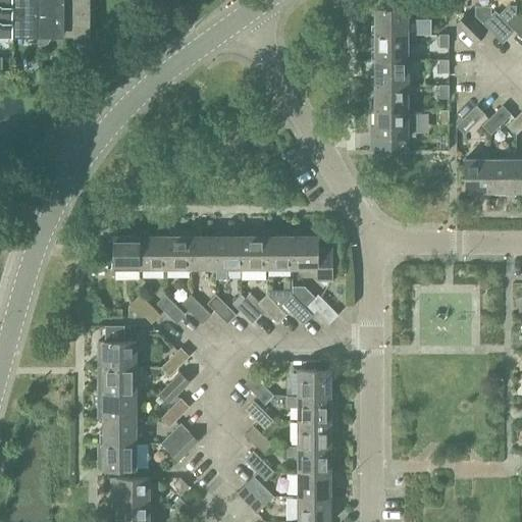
[(0,0),(0,35),(13,35),(13,0),(0,0)]
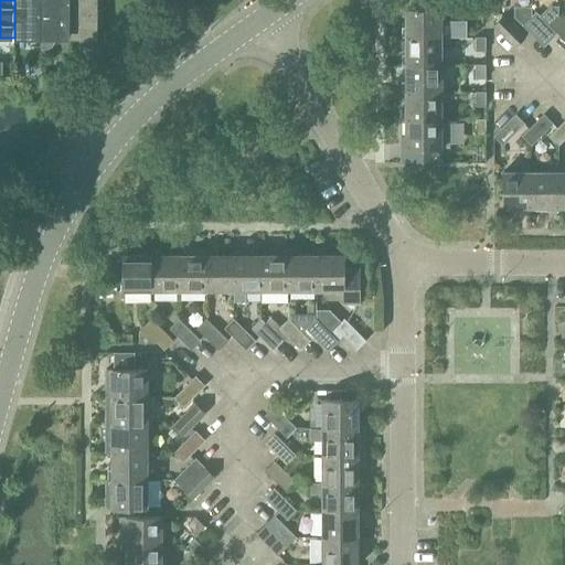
[(14,0),(14,38),(42,38),(41,0),(14,0)]
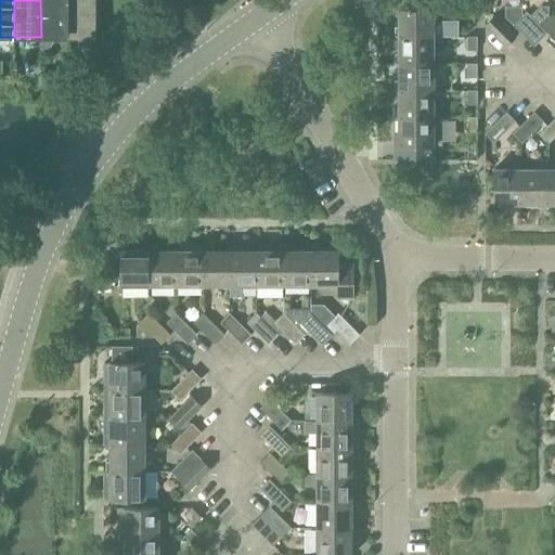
[(40,0),(41,37),(68,37),(67,0),(40,0)]
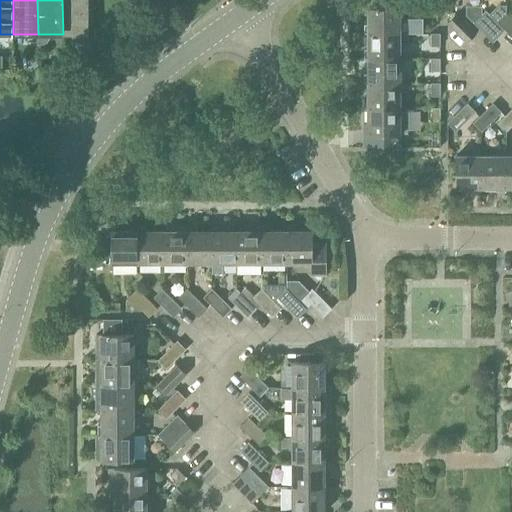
[(88,0),(62,0),(63,34),(88,34),(88,0)]
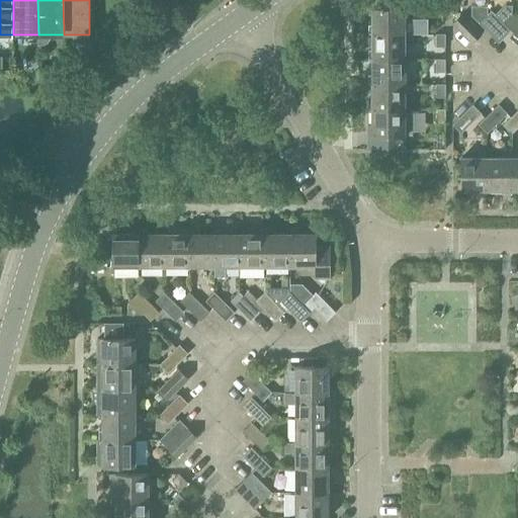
[(444,0),(430,0),(430,12),(445,11),(444,0)]
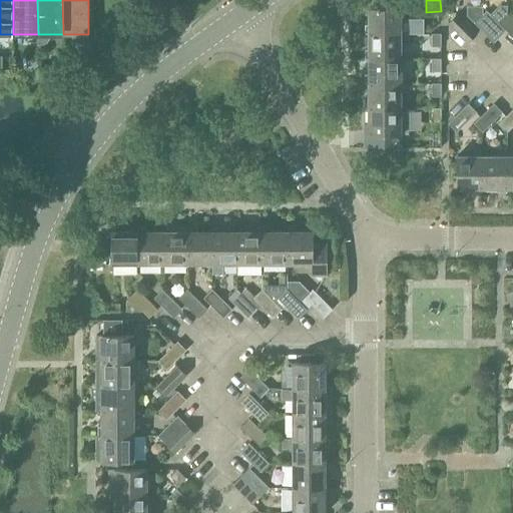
[(369,34),(401,34),(401,8),(369,8),(369,24),(365,24),(365,33),(369,33),(369,34)]
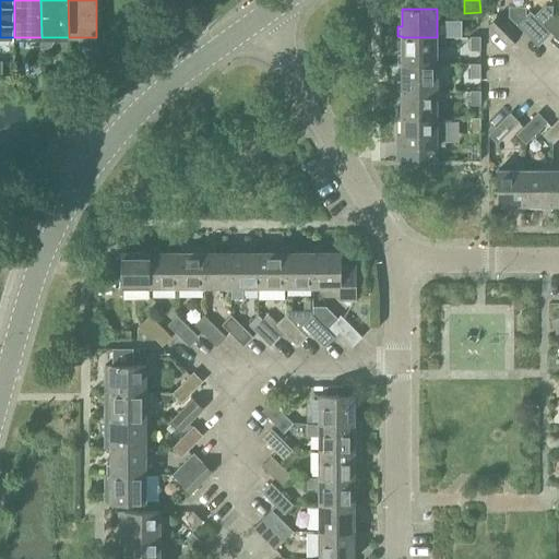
[(520,37),(498,16),(489,25),(511,47),(520,37)]
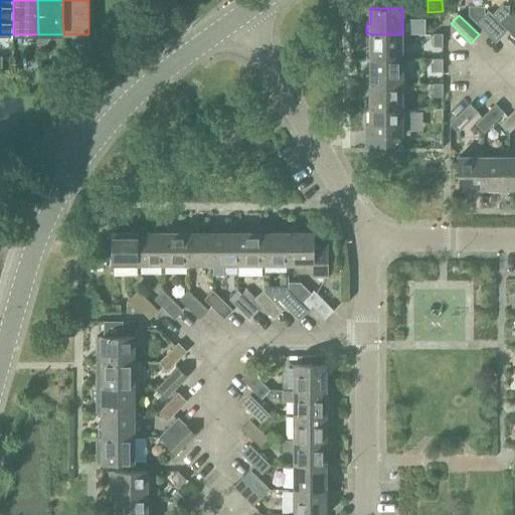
[(505,35),(485,15),(477,23),(497,43),(505,35)]
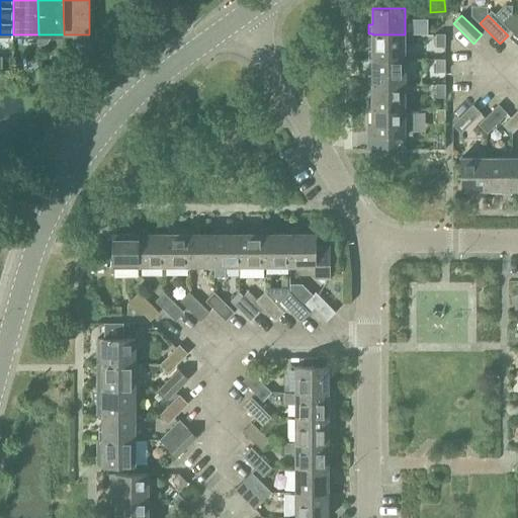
[(517,19),(513,15),(505,23),(517,36),(517,19)]
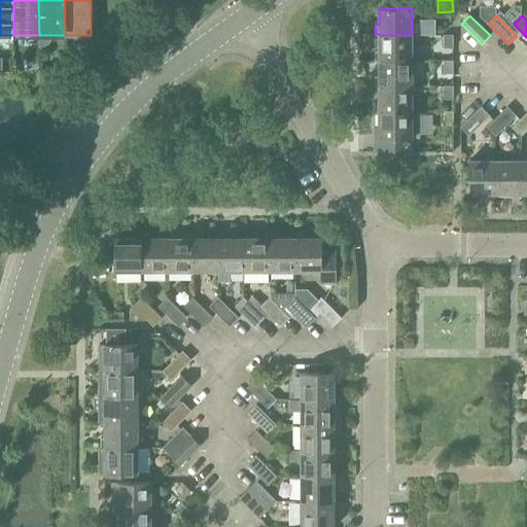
[(420,35),(412,35),(379,35),(379,51),(375,51),(375,61),(379,61),(412,61),(412,46),(420,46),(420,35)]
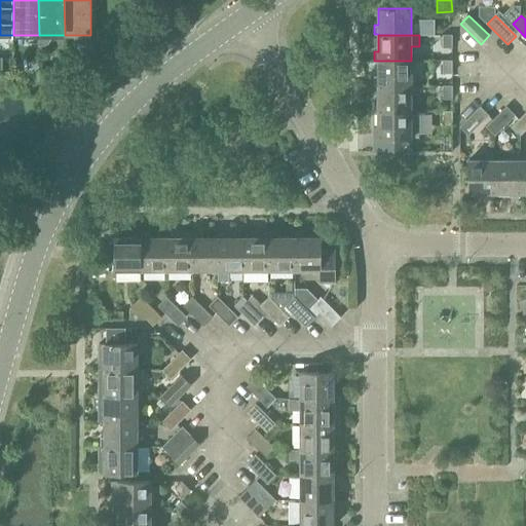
[(451,35),(443,35),(443,48),(451,48),(451,35)]
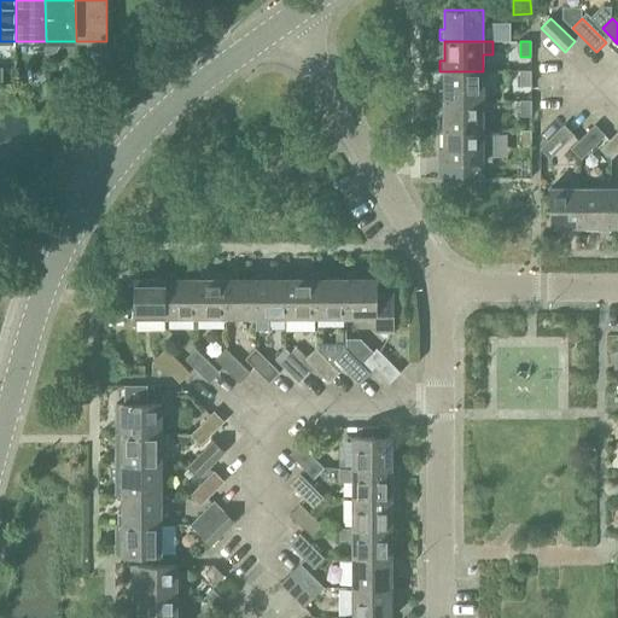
[(444,101),(483,101),(483,71),(444,71),(444,89),(439,89),(439,100),(444,100),(444,101)]
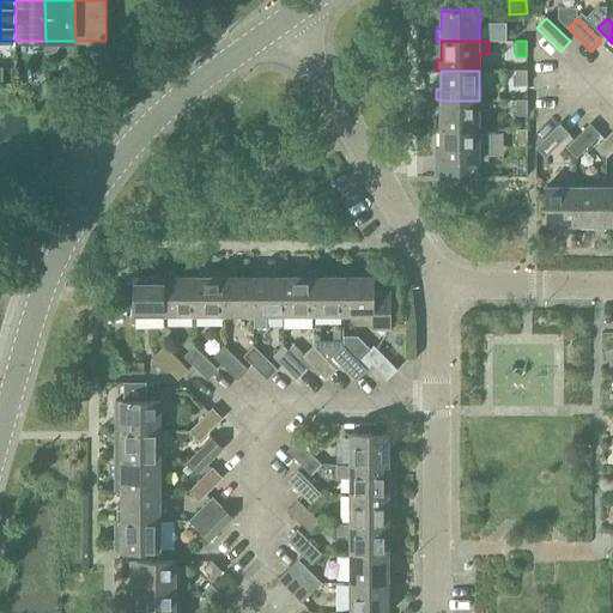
[(527,72),(516,72),(516,86),(526,86),(527,72)]
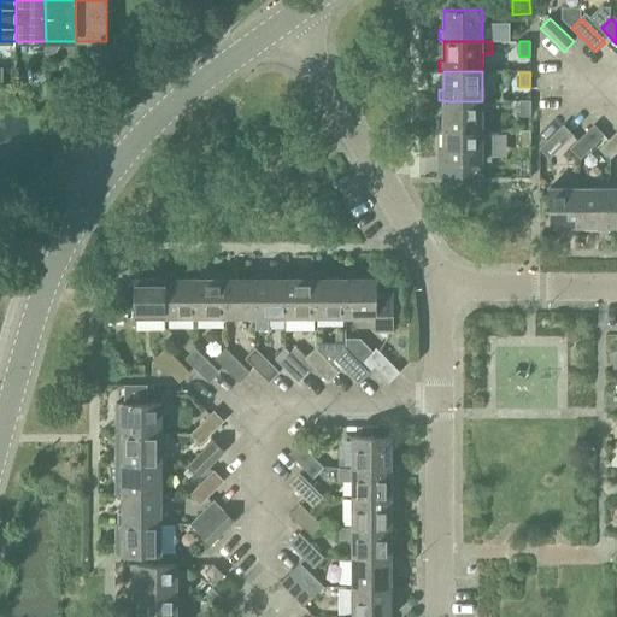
[(444,130),(482,130),(482,101),(444,101),(444,119),(439,119),(439,130),(444,130)]
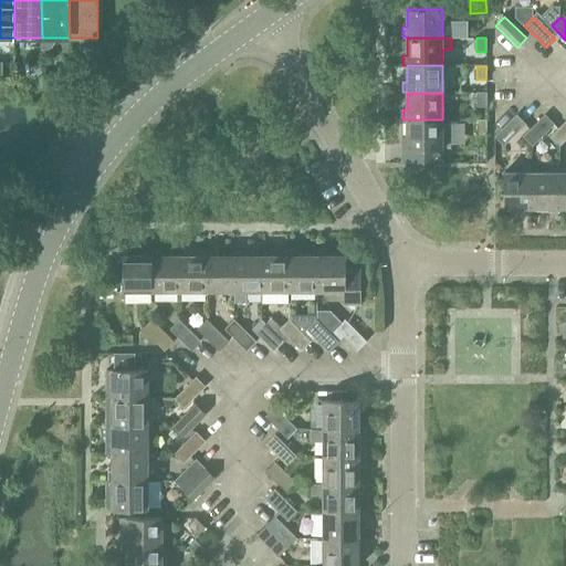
[(485,93),(477,93),(477,106),(485,106),(485,93)]
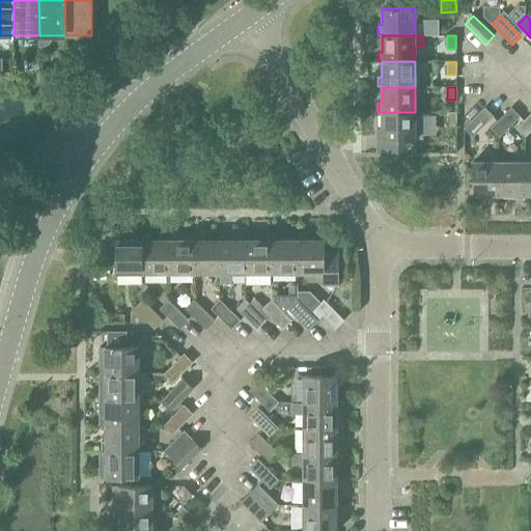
[(485,107),(465,128),(473,136),(494,116),(485,107)]
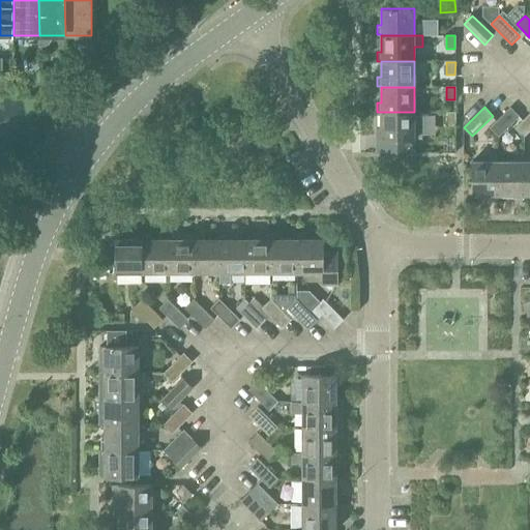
[(511,108),(491,127),(499,136),(520,116),(511,108)]
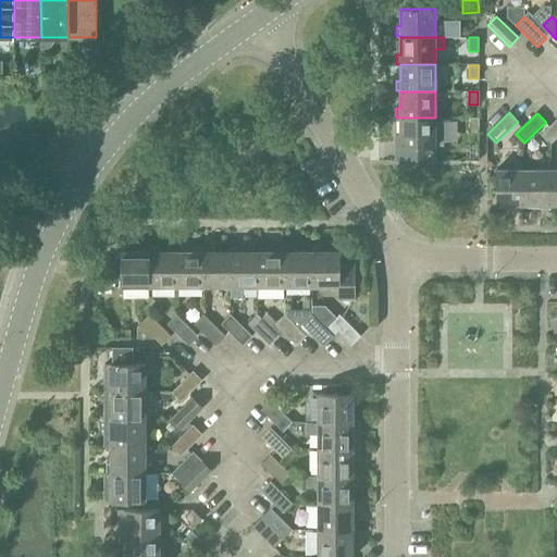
[(435,146),(435,118),(400,118),(400,134),(396,134),(396,145),(400,145),(400,146),(435,146)]
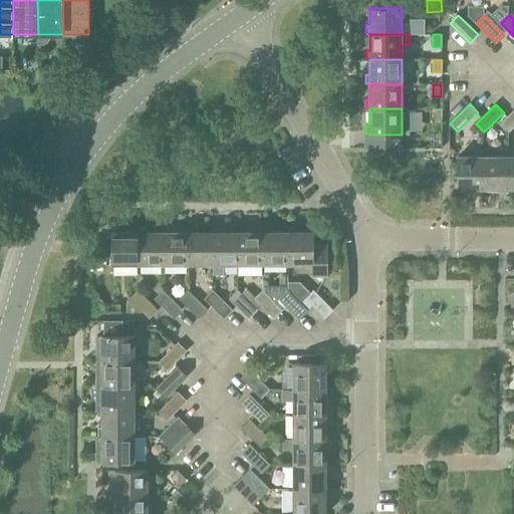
[(442,108),(433,108),(433,121),(442,121),(442,108)]
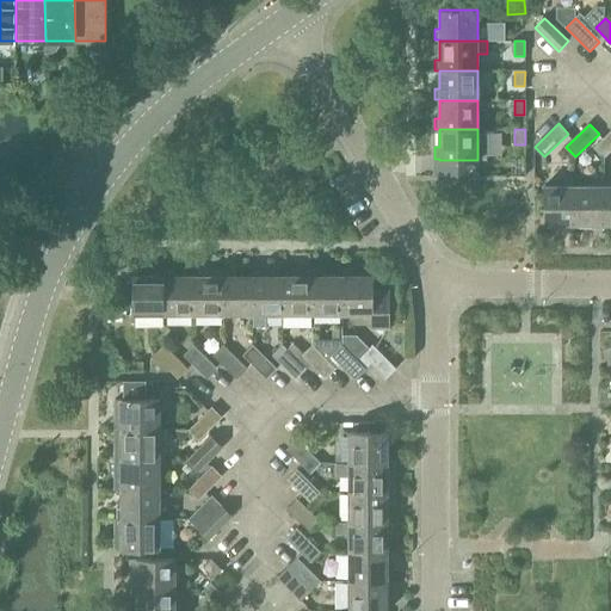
[(610,130),(596,147),(605,156),(610,150),(610,130)]
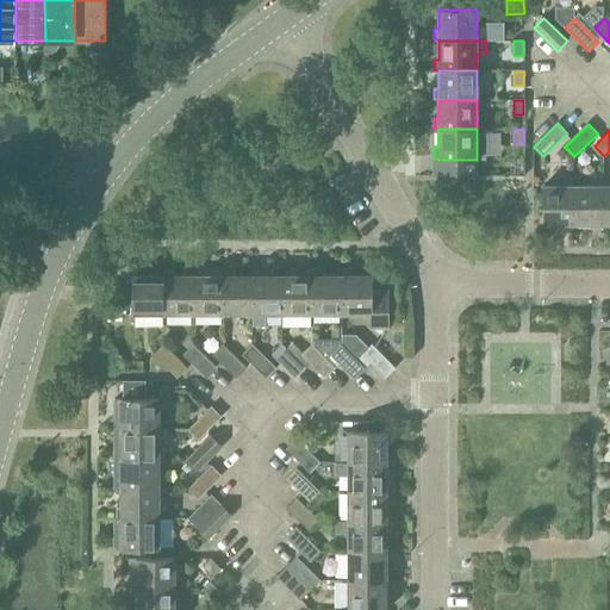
[(574,185),(543,185),(543,223),(562,223),(562,228),(573,229),(573,223),(574,223),(574,185)]
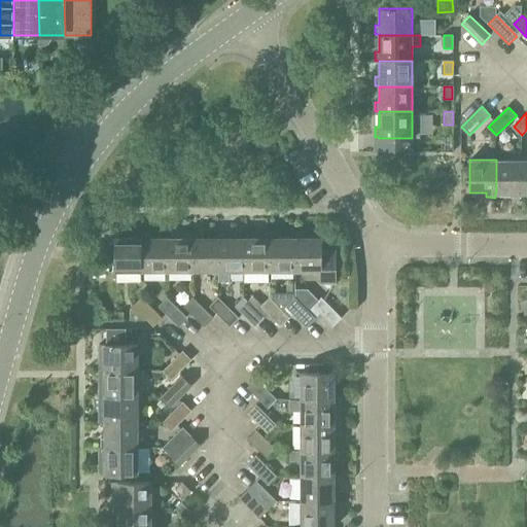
[(522,192),(522,160),(496,160),(496,192),(512,192),(512,197),(521,197),(521,192),(522,192)]
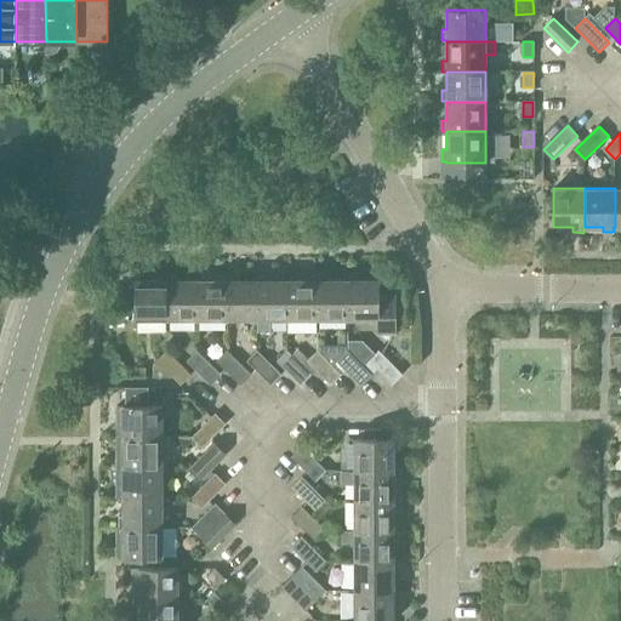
[(286,280),(288,319),(318,319),(318,275),(317,275),(317,273),(288,273),(288,280),(286,280)]
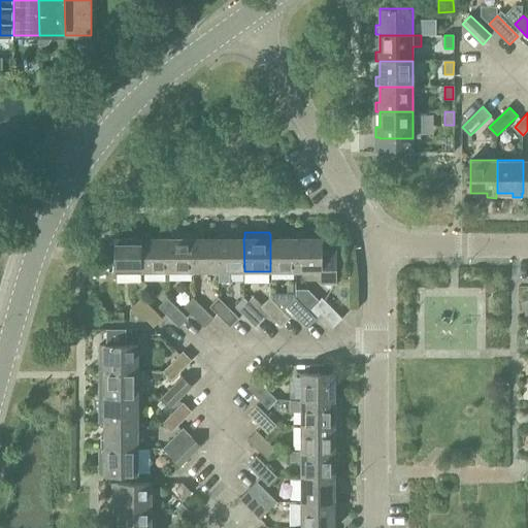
[(167,271),(193,271),(193,233),(167,233),(167,238),(167,271)]
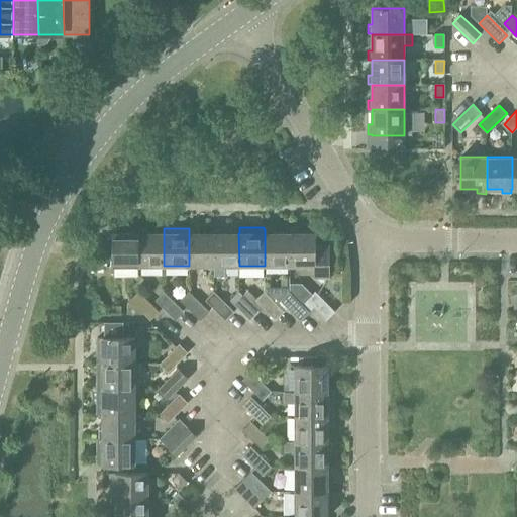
[(189,266),(214,266),(214,233),(199,233),(199,228),(189,228),(189,266)]
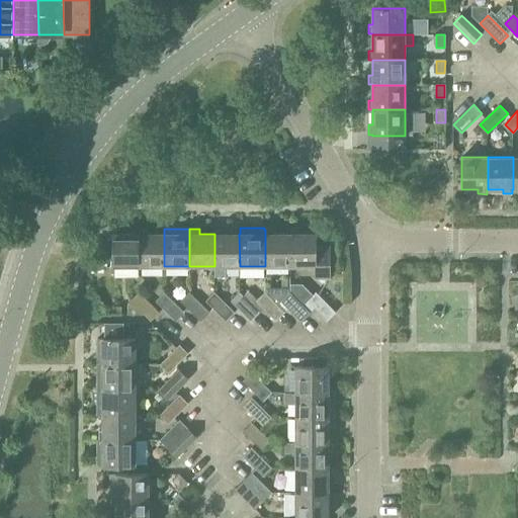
[(139,266),(139,234),(123,234),(123,230),(114,230),(114,234),(113,234),(113,266),(139,266)]
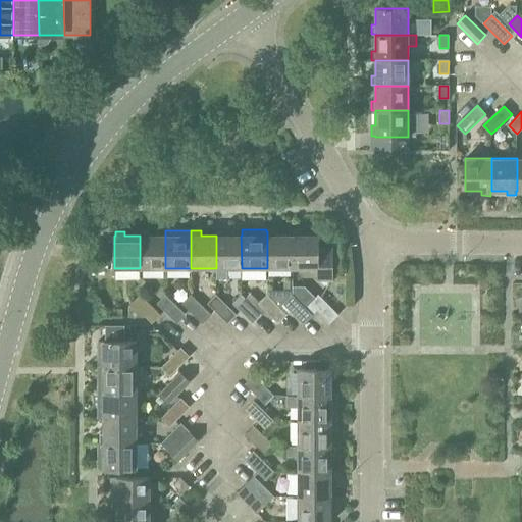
[(140,236),(140,268),(165,268),(165,236),(150,236),(150,231),(140,231),(140,236)]
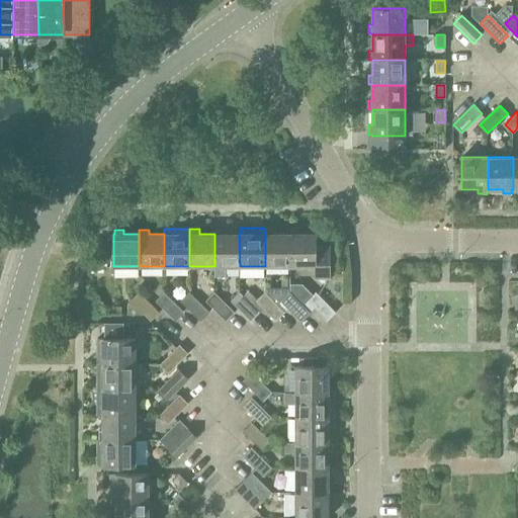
[(214,234),(214,266),(240,266),(239,234),(224,234),(224,230),(214,230),(214,234)]
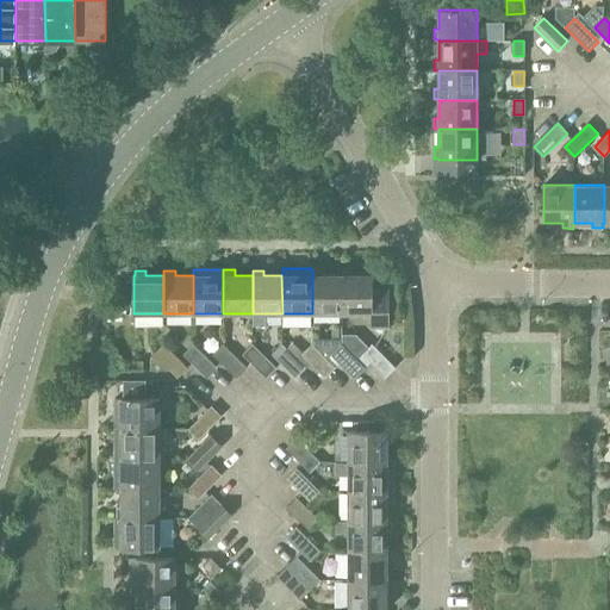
[(322,271),(312,271),(312,313),(341,313),(341,275),(322,275),(322,271)]
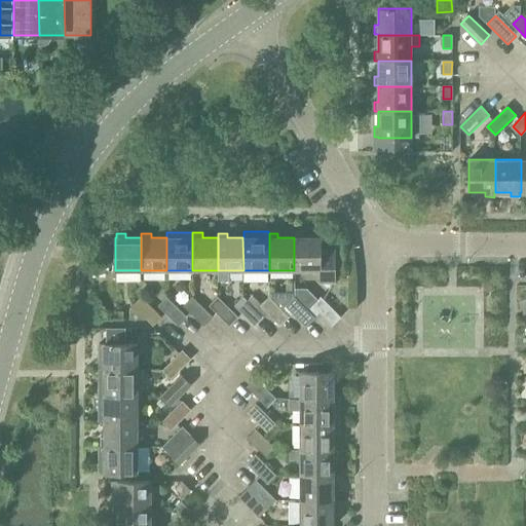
[(294,237),(294,270),(320,270),(320,283),(335,283),(335,250),(321,250),(321,237),(303,237),(303,233),(294,233),(294,237)]
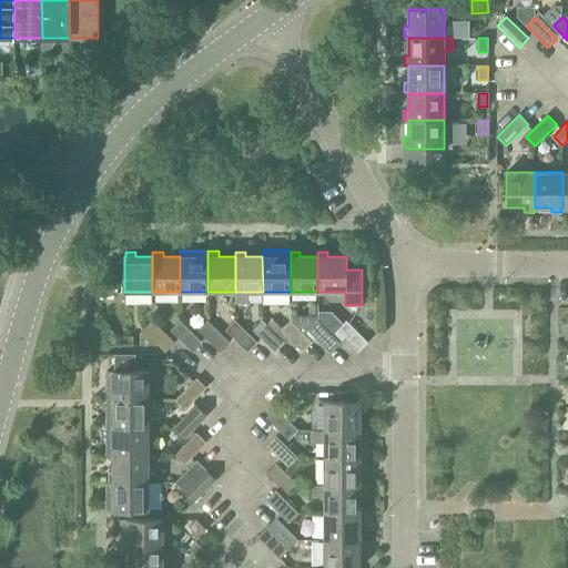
[(298,313),(291,321),(304,333),(307,328),(330,351),(340,342),(314,316),(308,323),(298,313)]
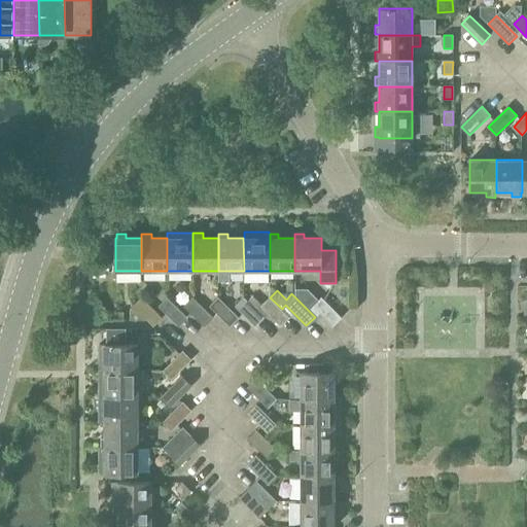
[(153,325),(162,317),(142,297),(132,306),(130,311),(130,319),(147,320),(153,325)]
